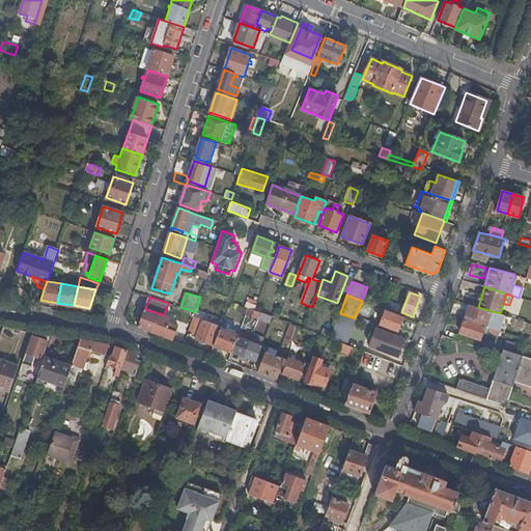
[(251,302),(248,307),(255,310),(257,304),(251,302)]
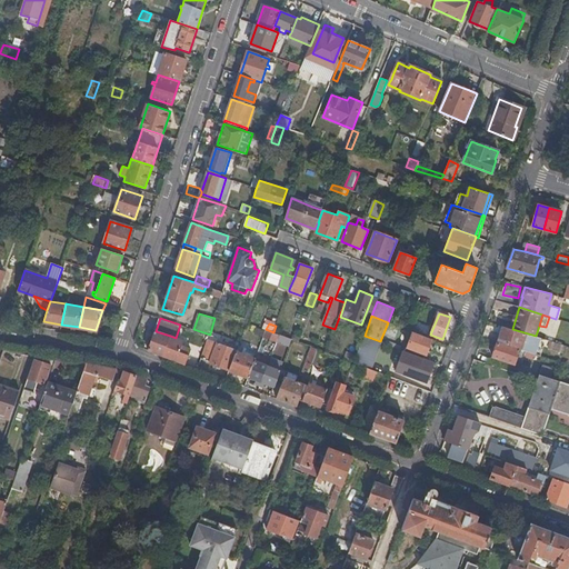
[(512,329),(503,326),(498,341),(519,349),(526,350),(536,353),(537,355),(542,338),(536,336),(512,329)]
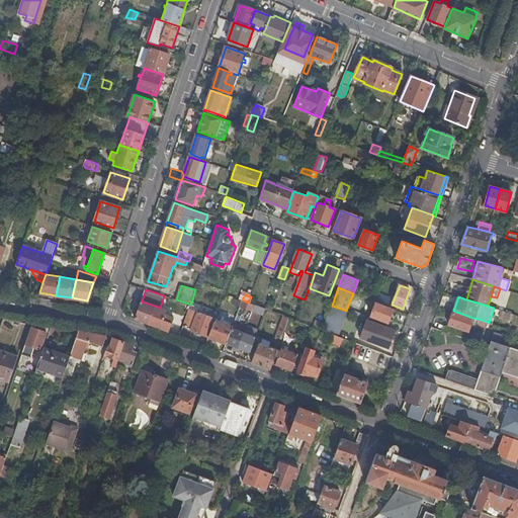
[(249,303),(242,299),(240,307),(253,312),(254,309),(255,305),(249,303)]
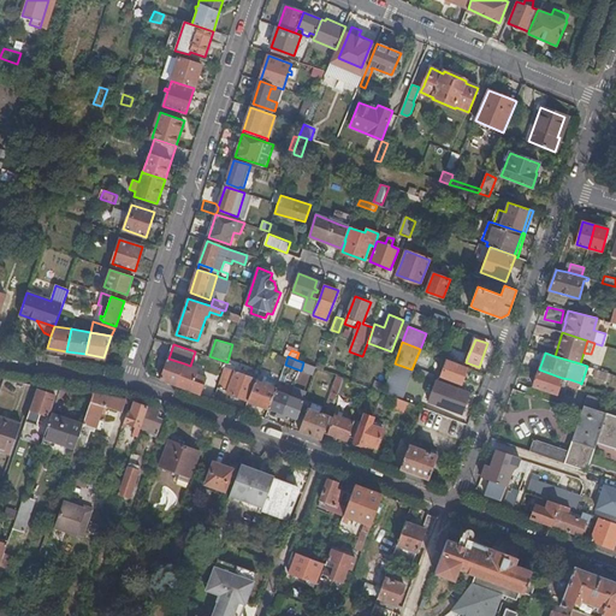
[(161,380),(178,386),(184,363),(169,359),(161,380)]
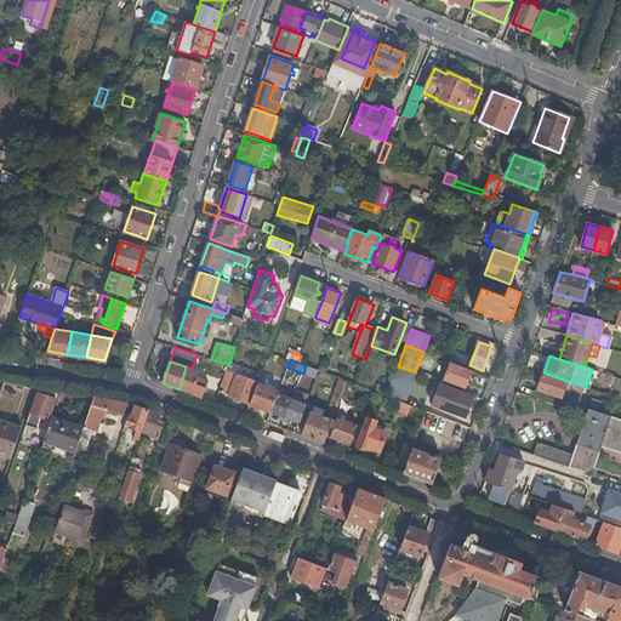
[(472,371),(450,363),(444,380),(466,387),(472,371)]
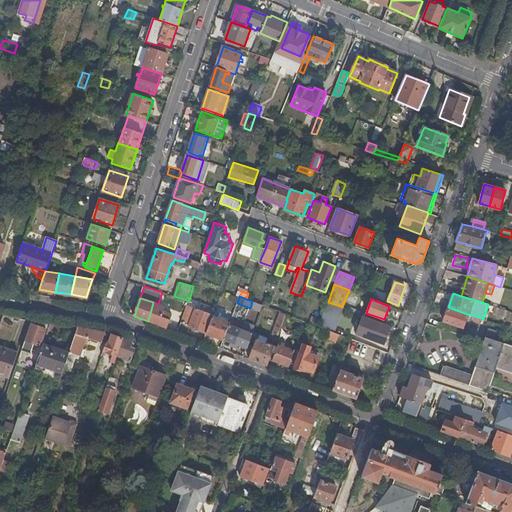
[(213,316),(213,314),(193,307),(195,302),(189,300),(189,301),(182,322),(190,325),(189,326),(206,333),(213,316)]
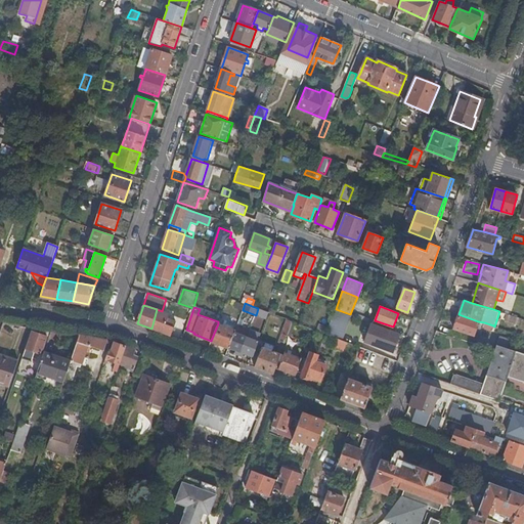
[(266,311),(258,308),(257,312),(262,314),(262,315),(267,317),(269,313),(266,311)]
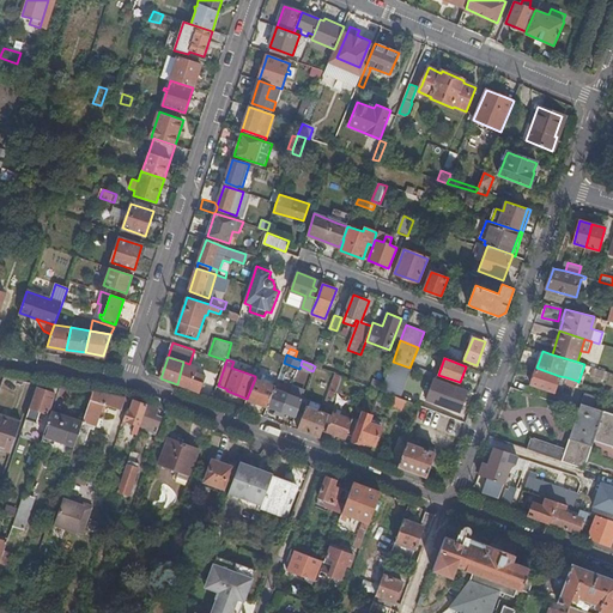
[(177,384),(200,393),(204,382),(205,378),(201,377),(202,375),(196,372),(199,366),(189,364),(183,362),(177,384)]
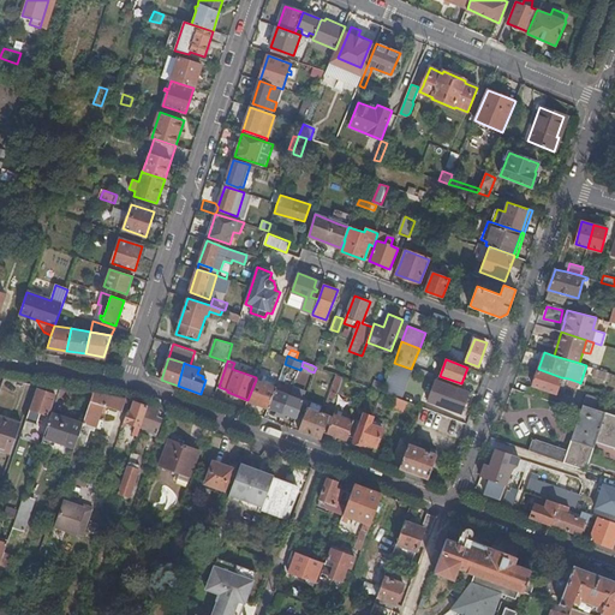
[(611,381),(613,374),(595,368),(593,375),(611,381)]
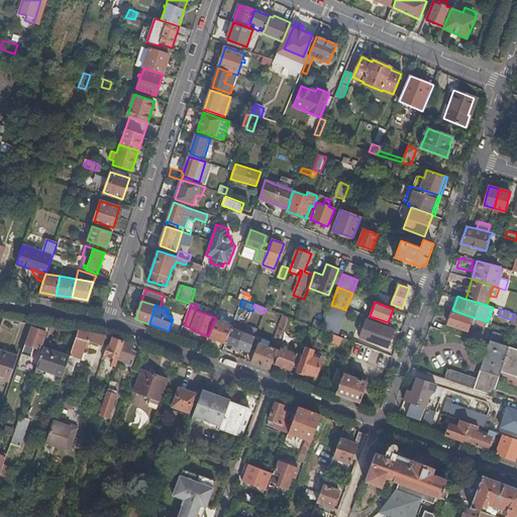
[(452,310),(451,310),(447,323),(468,330),(472,317),(452,310)]
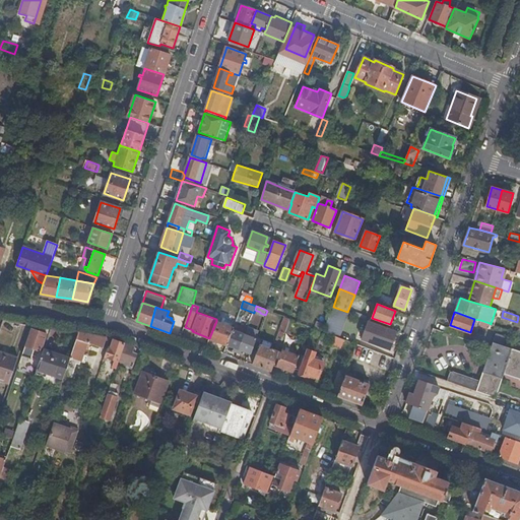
[(253,365),(271,372),(273,365),(280,348),(290,319),(284,317),(272,348),(260,344),(253,365)]
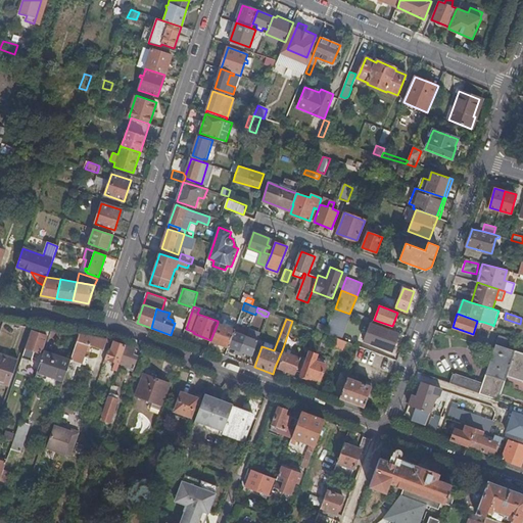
[(390,330),(390,329),(371,322),(364,340),(378,345),(392,351),(399,333),(390,330)]
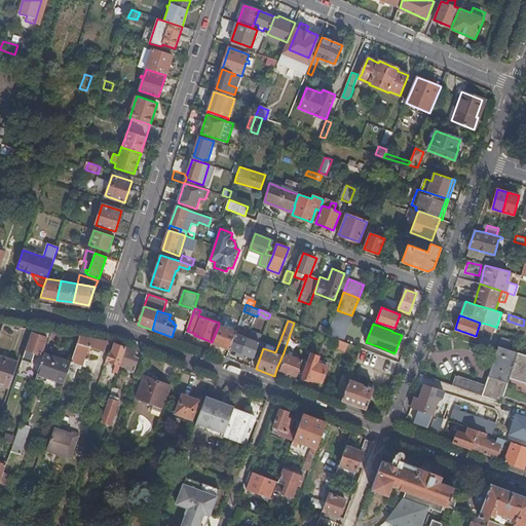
[(212,342),(230,348),(236,333),(236,332),(219,325),(212,342)]
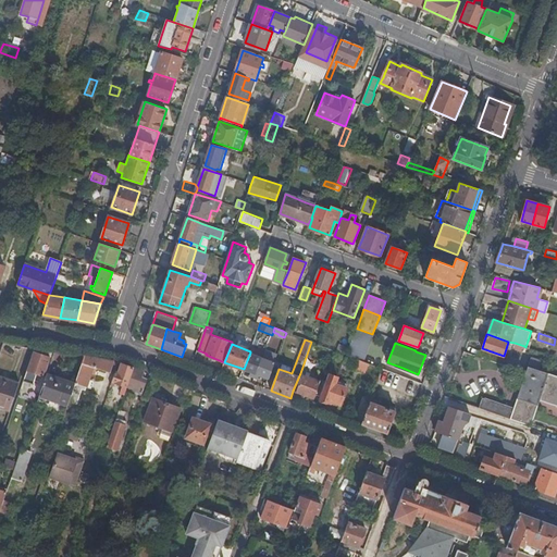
[(346,355),(360,360),(362,361),(366,353),(349,346),(346,355)]
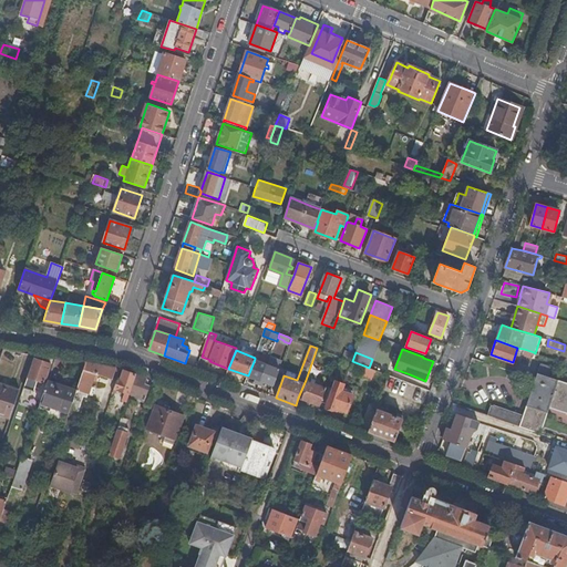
[(34,358),(24,387),(34,390),(38,380),(44,382),(51,364),(34,358)]
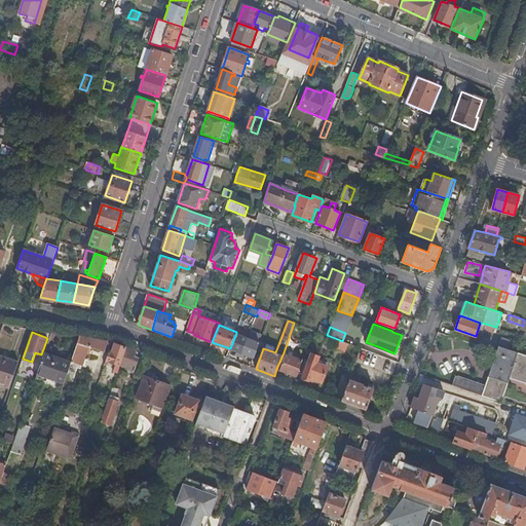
[(238,354),(240,355),(241,353),(249,335),(246,334),(245,336),(236,333),(230,348),(238,352),(238,354)]
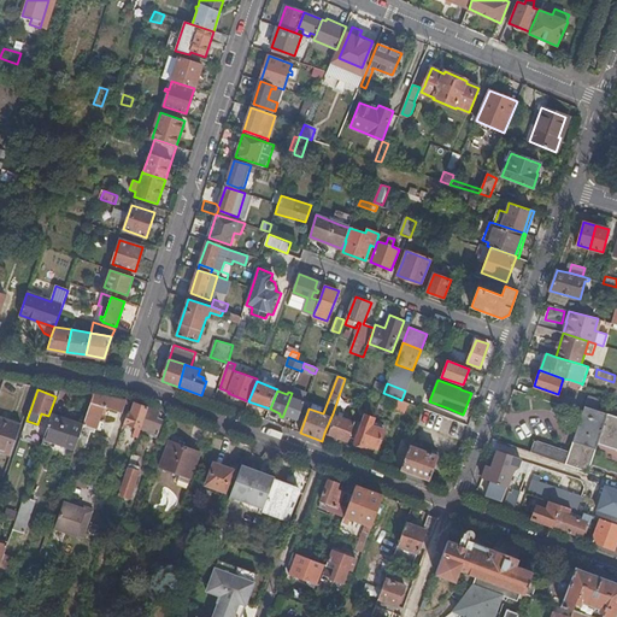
[(288,416),(298,419),(305,401),(294,397),(295,394),(292,393),(283,415),(288,416)]
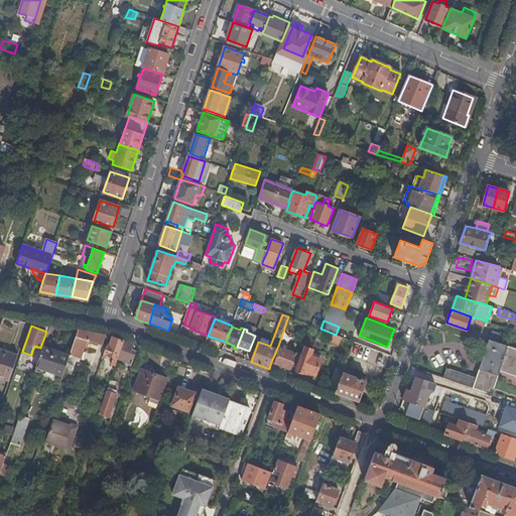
[(106,335),(78,330),(69,356),(63,373),(71,375),(76,358),(80,359),(84,346),(87,347),(89,341),(103,345),(106,335)]
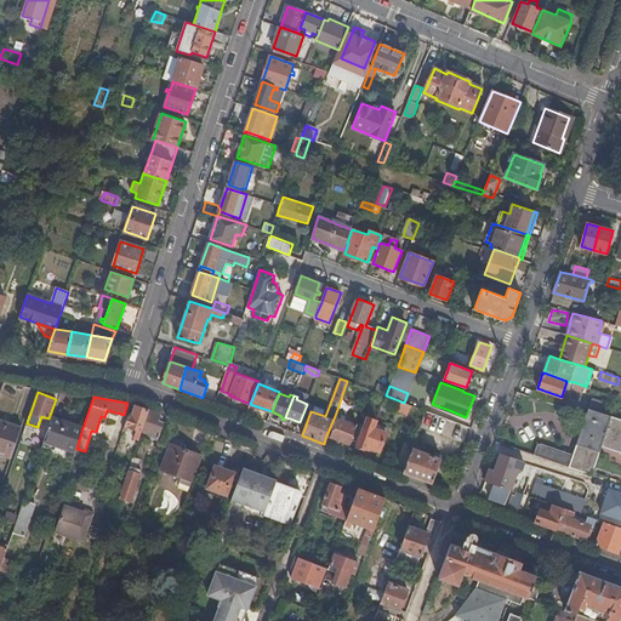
[(592,398),(588,409),(608,415),(611,404),(592,398)]
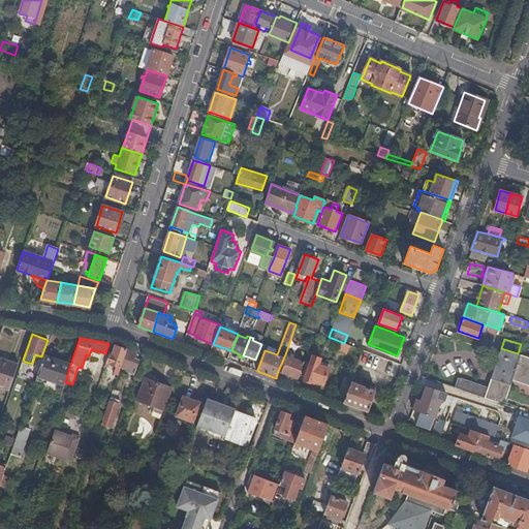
[(348,352),(350,345),(344,343),(342,342),(339,349),(348,352)]
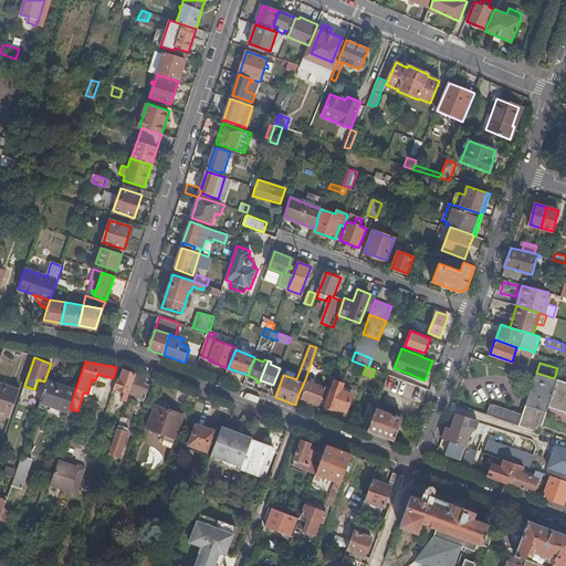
[(121,379),(117,378),(113,391),(115,392),(116,391),(118,392),(119,390),(125,391),(123,400),(126,401),(129,392),(136,374),(124,369),(121,379)]
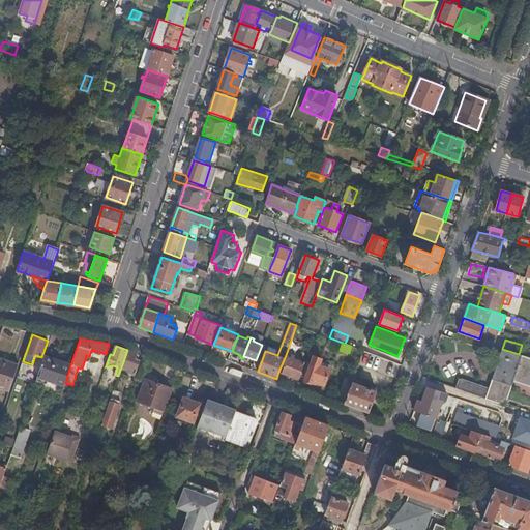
[(529,357),(519,354),(502,349),(499,357),(489,388),(459,378),(455,388),(463,390),(505,405),(513,380),(529,385),(529,357)]
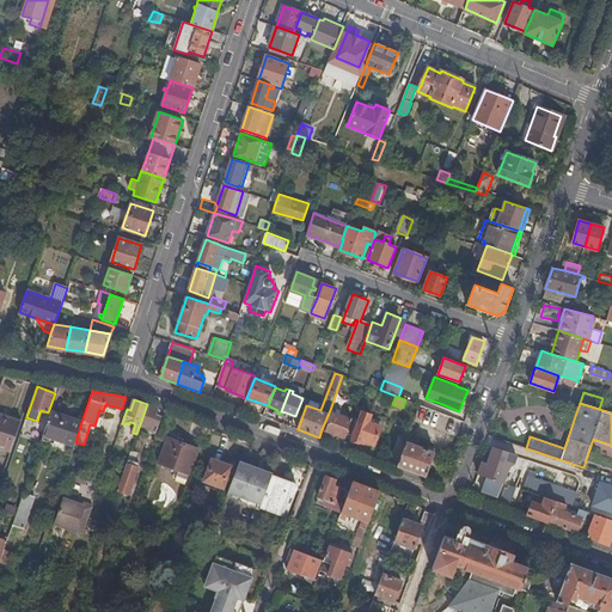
[(158,408),(147,404),(140,424),(157,430),(161,418),(154,416),(158,408)]
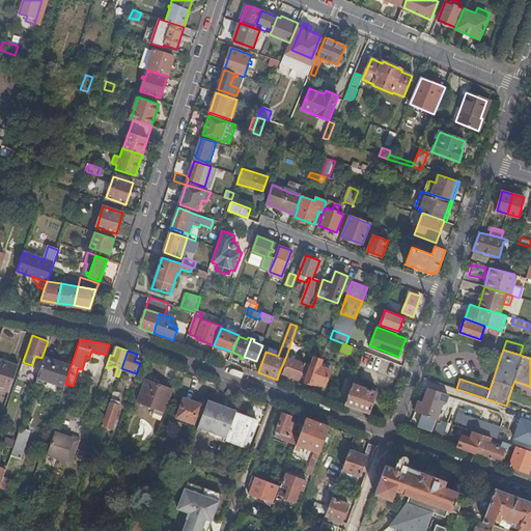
[(286,356),(279,372),(300,381),(306,363),(286,356)]
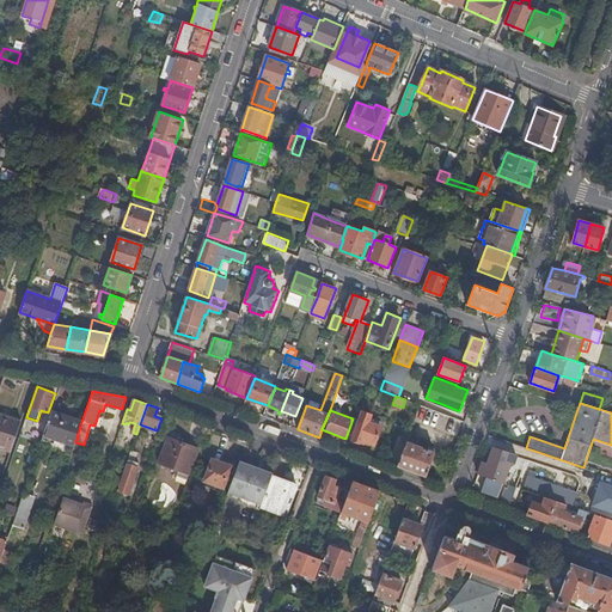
[(81,422),(50,411),(43,435),(54,440),(74,447),(75,442),(81,422)]
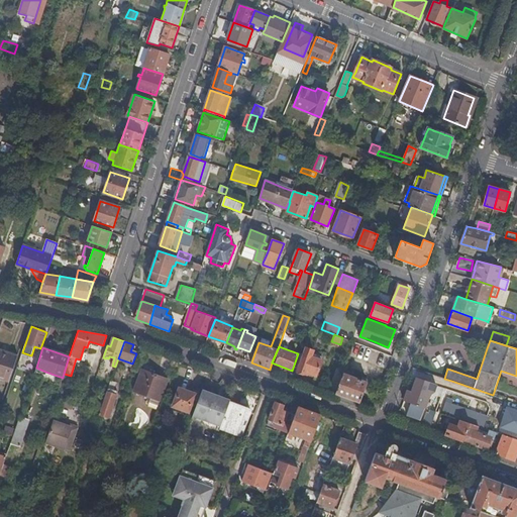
[(314,350),(307,347),(298,372),(305,374),(306,372),(317,376),(322,360),(312,356),(314,350)]
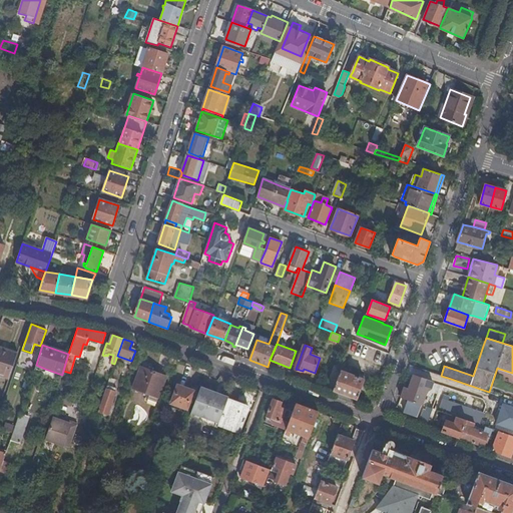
[(0,376),(9,379),(18,353),(0,346),(0,376)]
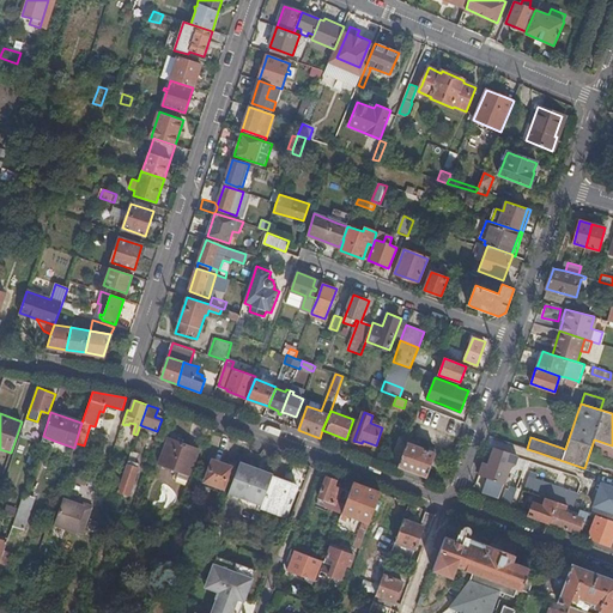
[(171,468),(181,443),(168,438),(158,463),(171,468)]
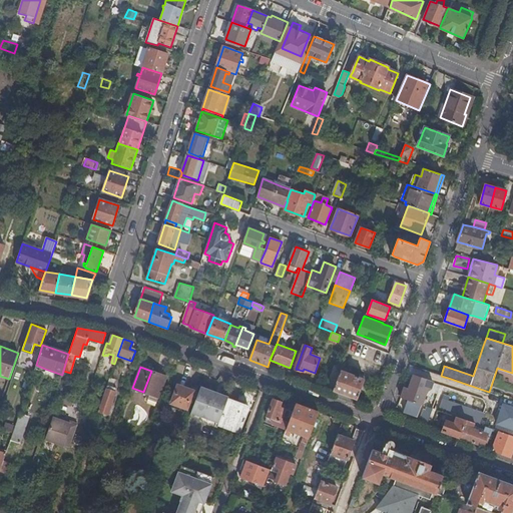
[(409,389),(405,388),(401,397),(407,399),(405,405),(420,411),(427,390),(431,388),(433,383),(441,386),(445,385),(448,378),(441,376),(417,367),(409,389)]
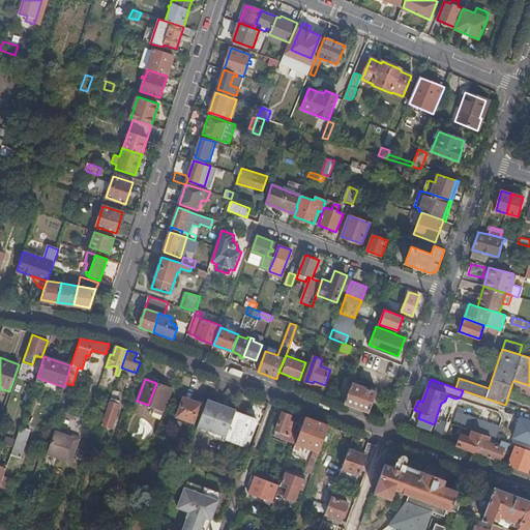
[(345,404),(370,413),(377,391),(371,389),(372,386),(370,385),(369,388),(352,382),(345,404)]
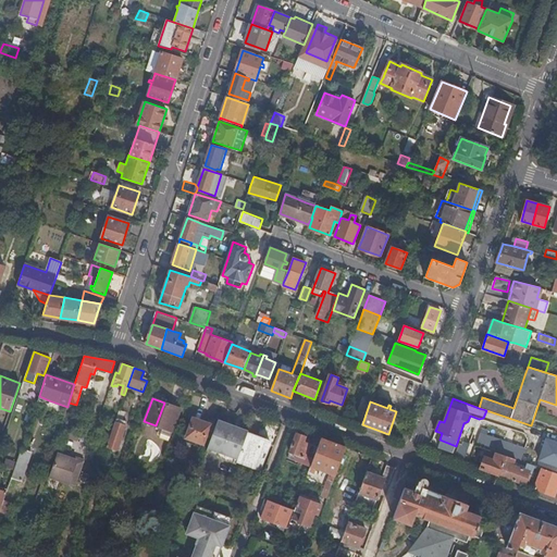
[(181,408),(164,403),(156,425),(172,432),(181,408)]
